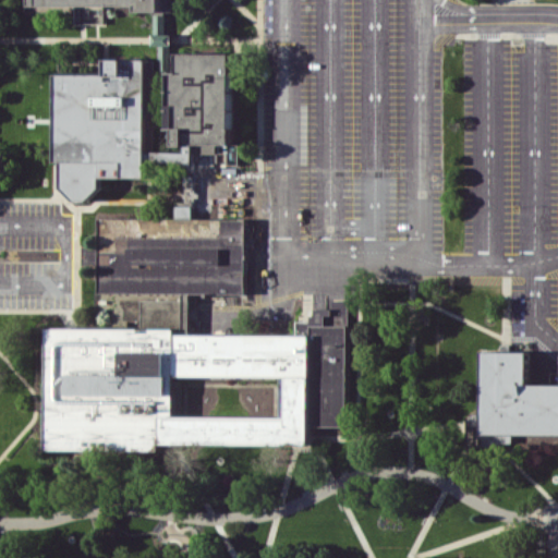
[(25,0),(25,7),(136,7),(136,13),(155,13),(155,35),(153,35),(153,47),(160,46),(161,74),(166,74),(171,74),(171,69),(171,53),(171,39),(171,34),(166,34),(166,12),(172,12),(172,0),(25,0)]
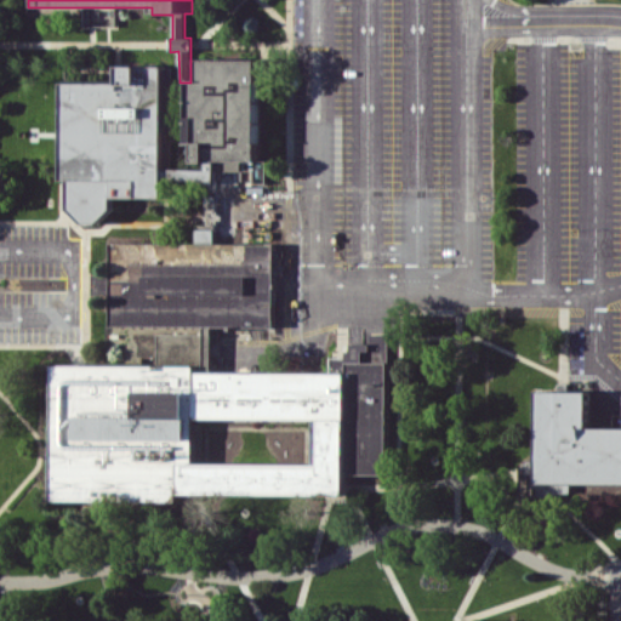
[(212,160),(201,160),(201,164),(189,164),(189,153),(177,153),(177,142),(183,142),(184,83),(191,83),(191,77),(191,60),(255,60),(255,62),(271,62),(271,74),(271,80),(254,80),(254,159),(265,159),(263,183),(251,183),(251,167),(212,167),(212,160)]
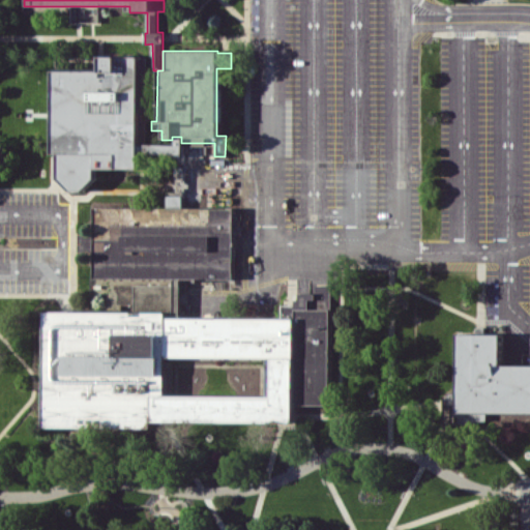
[(95,55),(100,55),(137,55),(137,143),(173,143),(172,140),(172,137),(181,137),(181,143),(181,190),(178,190),(174,190),(174,154),(141,154),(136,154),(136,169),(92,169),(92,179),(80,192),(69,192),(56,178),(56,153),(52,153),(49,153),(50,69),(57,69),(95,69),(95,55)]
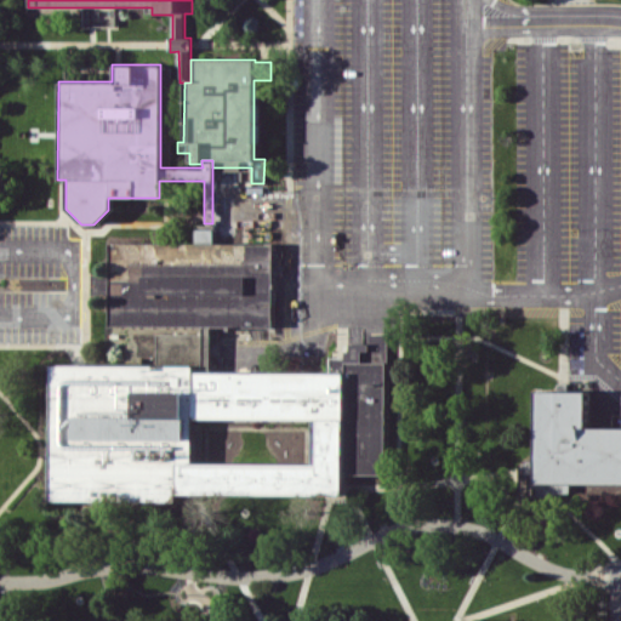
[(108,325),(108,244),(193,244),(193,223),(204,223),(209,223),(212,223),(212,244),(245,244),(272,244),(271,325),(210,325),(205,325),(201,325),(108,325)]
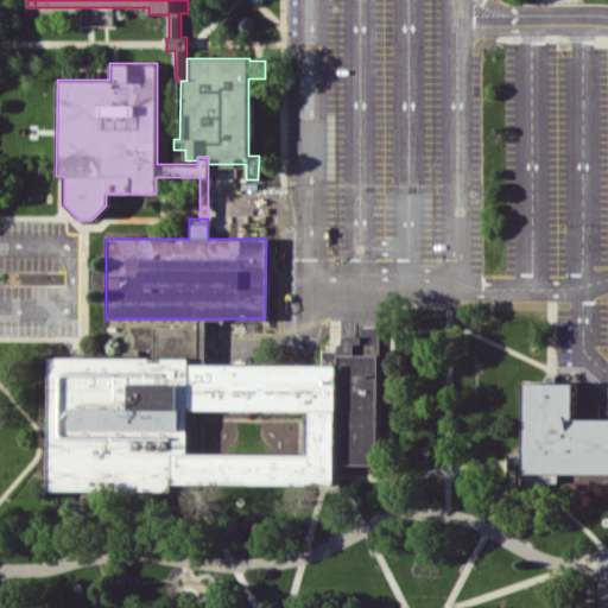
[(108,267),(93,268),(93,287),(108,287),(108,267)]
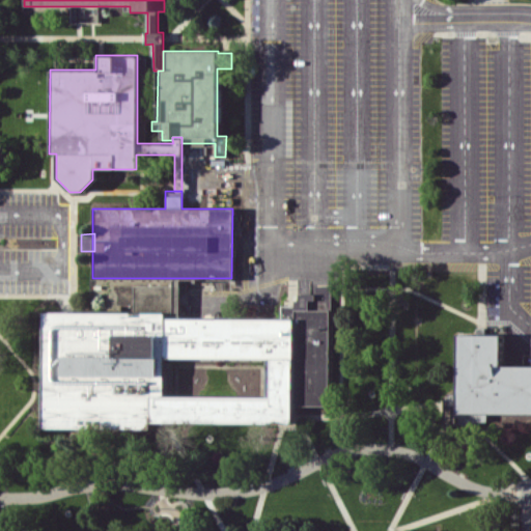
[(42,312),(42,385),(40,428),(149,429),(150,423),(163,423),(295,424),(295,408),(331,408),(332,284),(329,284),(314,284),(314,294),(298,294),(298,300),(294,300),(294,306),(281,305),(281,319),(179,318),(179,278),(175,278),(172,278),(172,284),(132,283),(132,313),(66,313),(42,312)]
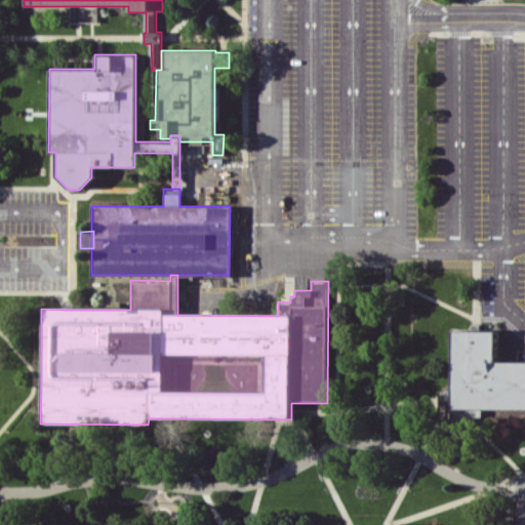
[(524,363),(496,363),(496,331),(475,330),(453,330),(452,388),(444,388),(444,390),(441,390),(439,393),(439,397),(439,418),(468,418),(471,418),(471,416),(483,416),(483,409),(524,409),(524,363)]
